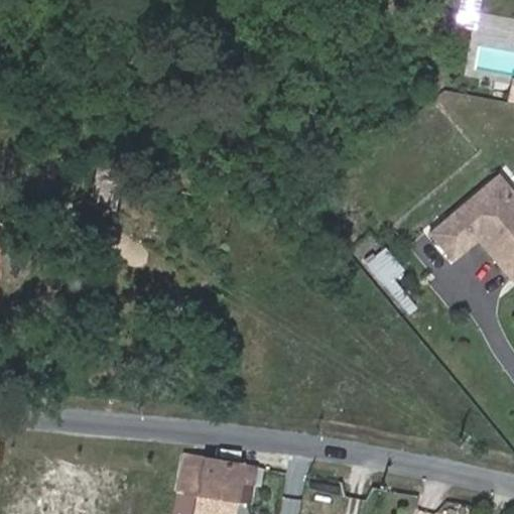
[(513,204),(507,196),(513,191),(513,189),(500,172),(430,231),(453,258),(478,237),(488,228),(513,259),(513,204)]
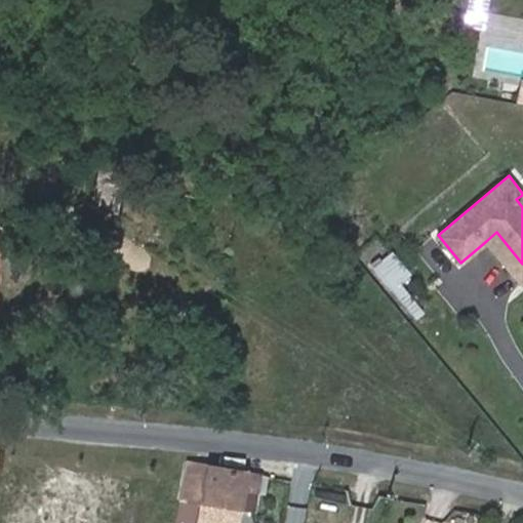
[(522,264),(496,232),(486,241),(522,283),(522,264)]
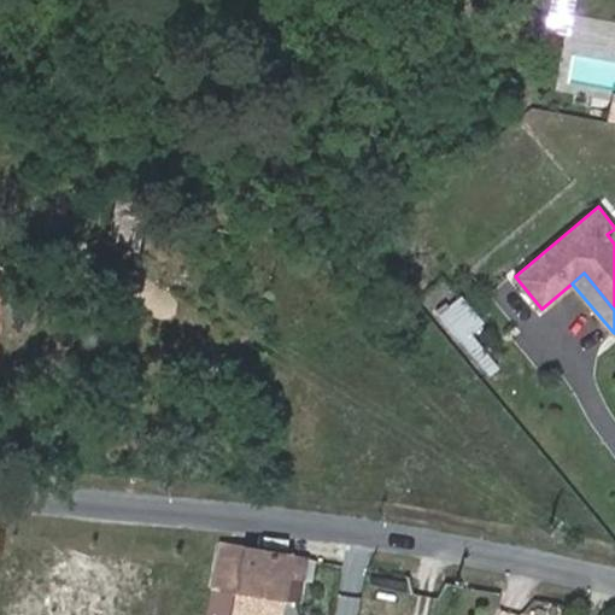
[(481,320),(461,296),(443,311),(491,369),(497,364),(469,331),(481,320)]
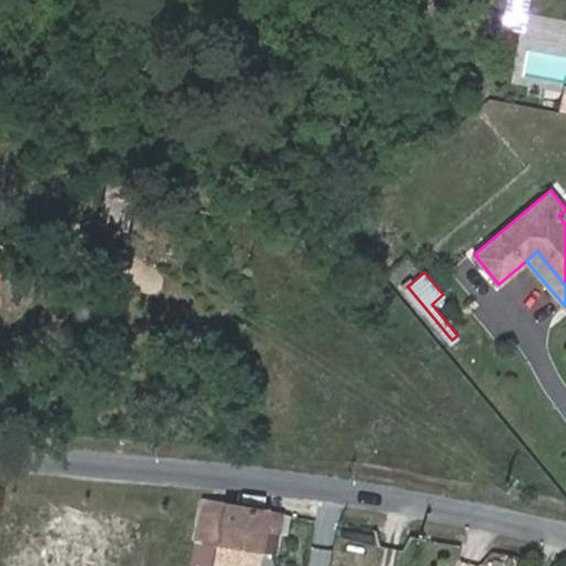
[(284,524),(286,513),(205,499),(198,541),(261,552),(265,521),(284,524)]
